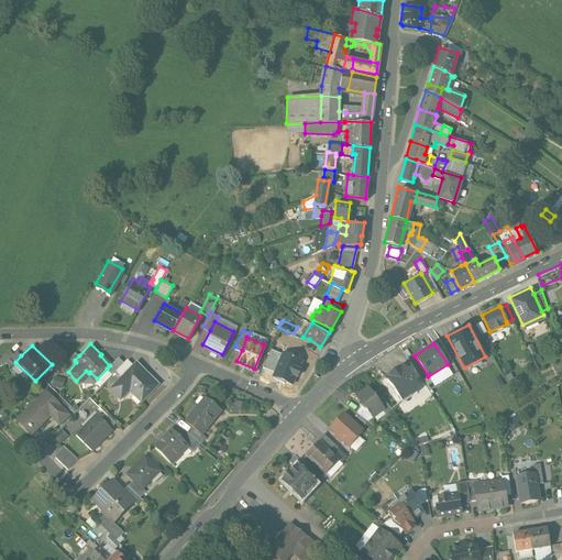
[(282,352),(271,348),(262,365),(274,371),(282,352)]
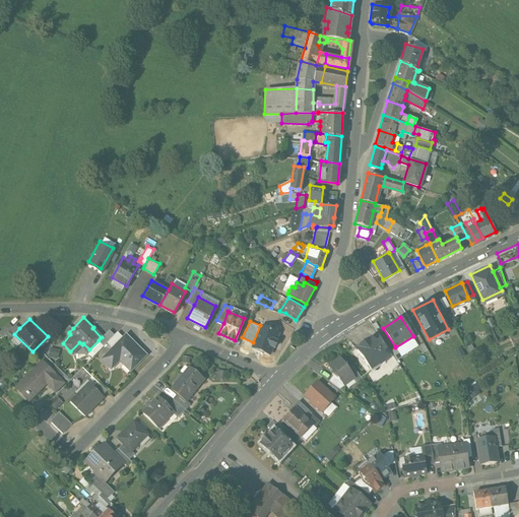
[(7,322),(0,329),(0,332),(3,335),(5,333),(12,326),(7,322)]
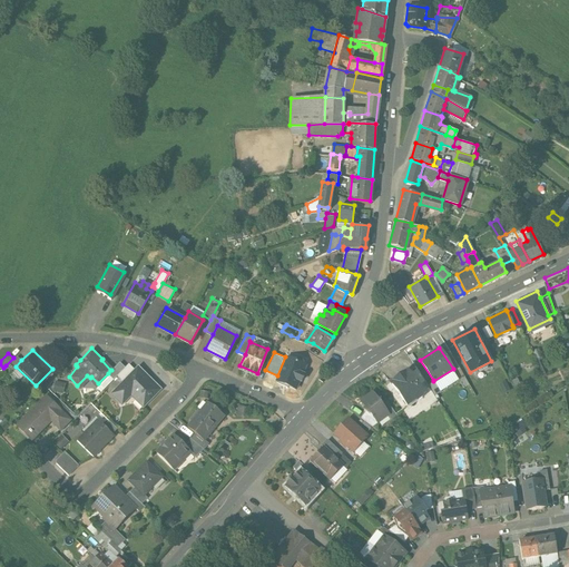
[(13,358),(6,365),(11,371),(16,367),(21,360),(16,354),(13,358)]
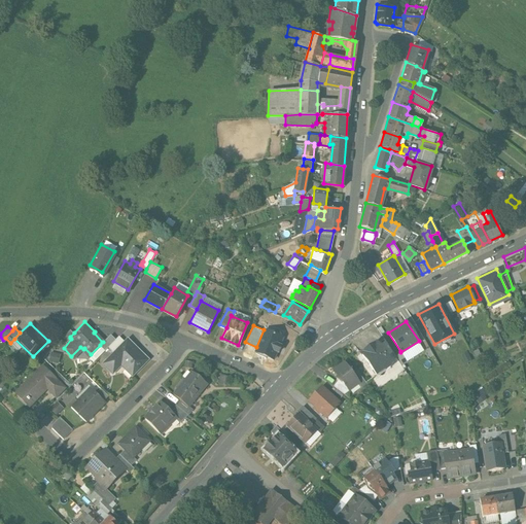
[(69,328),(61,337),(66,342),(70,338),(70,337),(74,333),(69,328)]
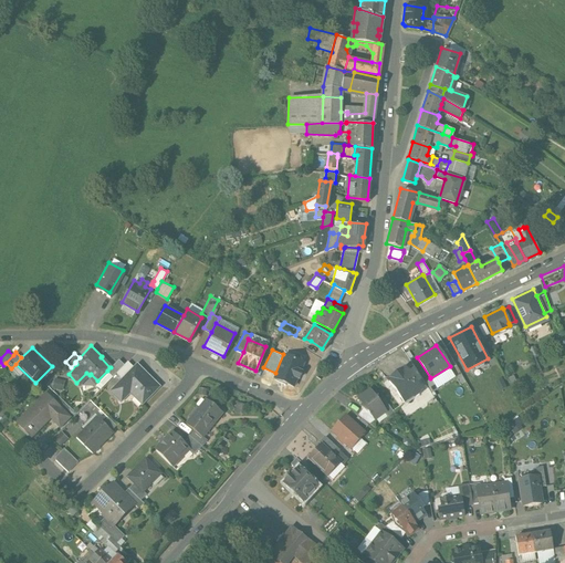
[(284,353),(274,376),(292,384),(296,375),(299,376),(301,371),(299,369),(302,361),(284,353)]
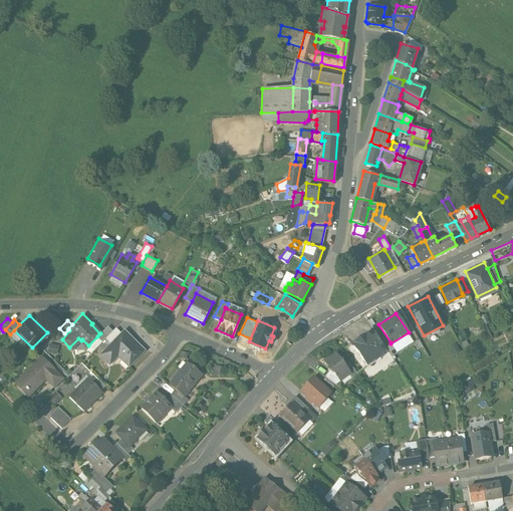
[(107,325),(99,333),(100,333),(97,336),(101,340),(104,337),(111,329),(107,325)]
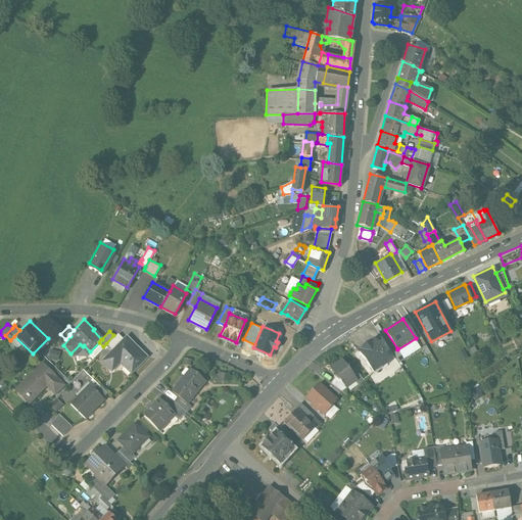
[(113,335),(106,343),(112,348),(123,338),(117,332),(113,335)]
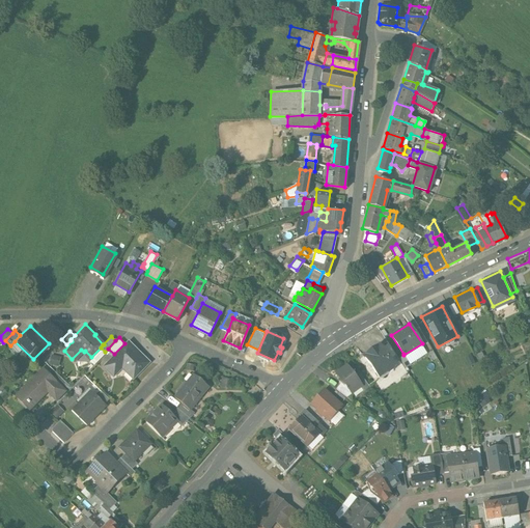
[(114,354),(103,366),(111,374),(121,363),(128,369),(126,371),(133,378),(149,361),(141,353),(140,355),(127,341),(124,343),(114,354)]
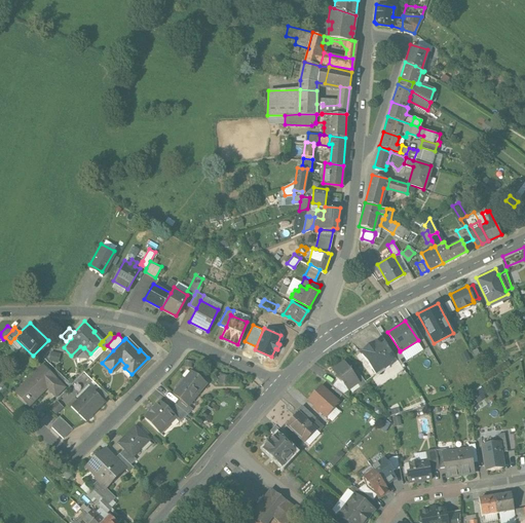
[(375,341),(361,352),(375,373),(382,367),(385,368),(388,365),(389,363),(390,362),(381,349),(382,347),(379,343),(377,343),(375,341)]
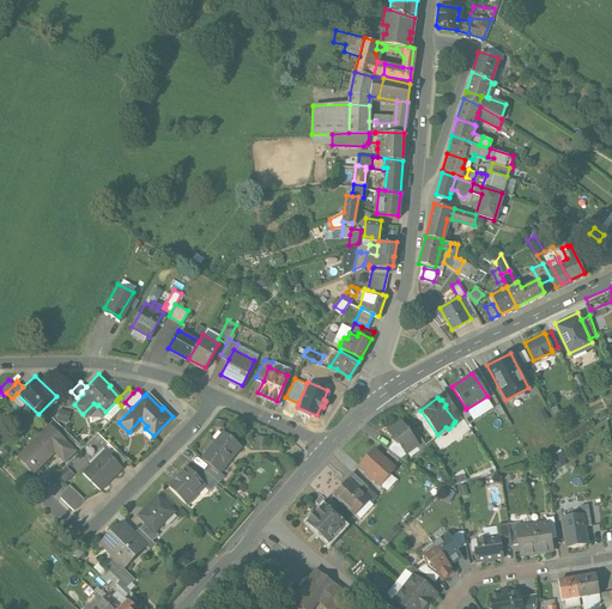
[(66,420),(71,409),(60,406),(55,415),(66,420)]
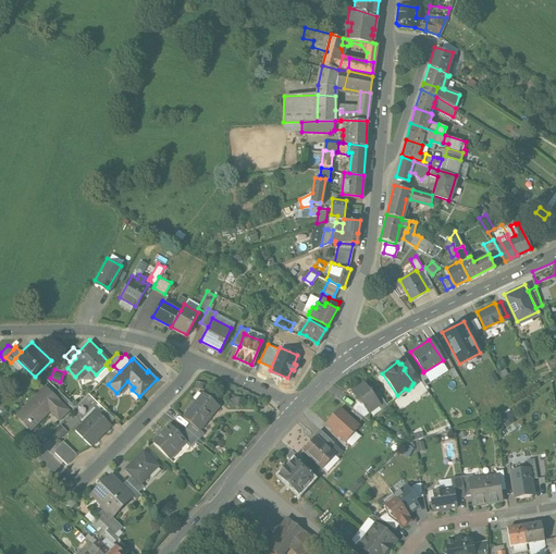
[(430,381),(423,372),(423,371),(418,376),(424,384),(430,381)]
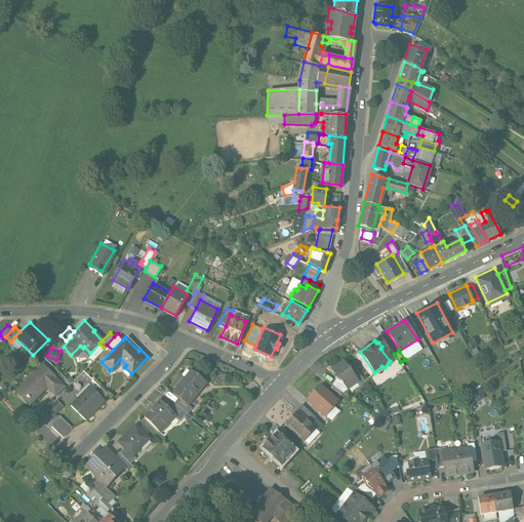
[(352,369),(345,360),(334,368),(338,374),(336,376),(338,377),(341,379),(344,378),(350,388),(359,380),(352,369)]
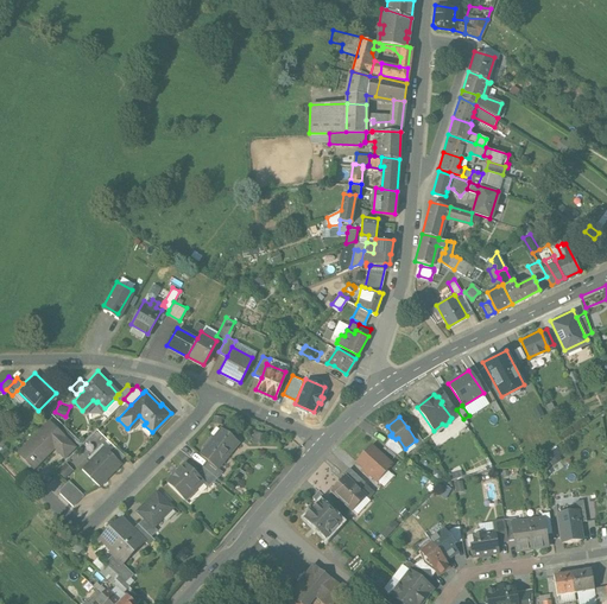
[(49,420),(19,449),(30,459),(29,459),(32,462),(42,452),(44,456),(56,444),(59,446),(59,447),(68,439),(49,420)]
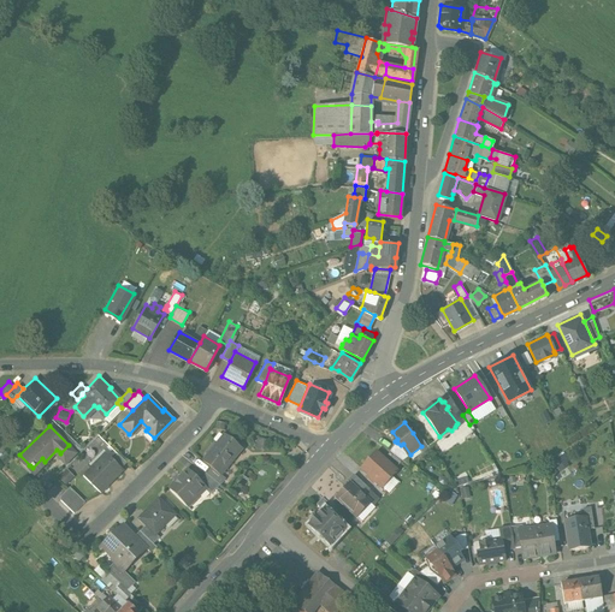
[(418,429),(413,433),(421,446),(424,451),(430,446),(418,429)]
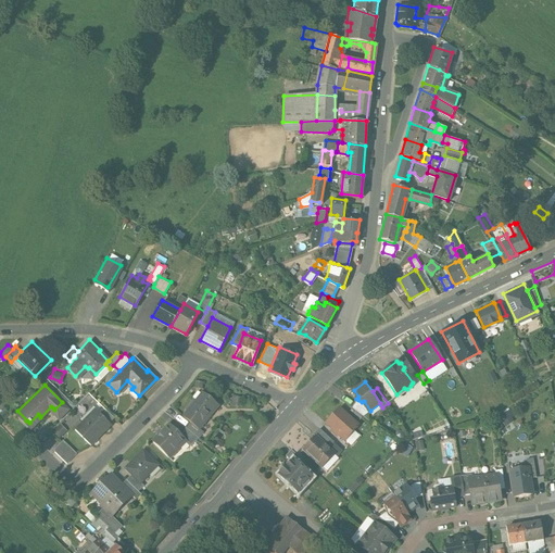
[(202,391),(183,415),(189,420),(198,428),(199,427),(217,403),(202,391)]
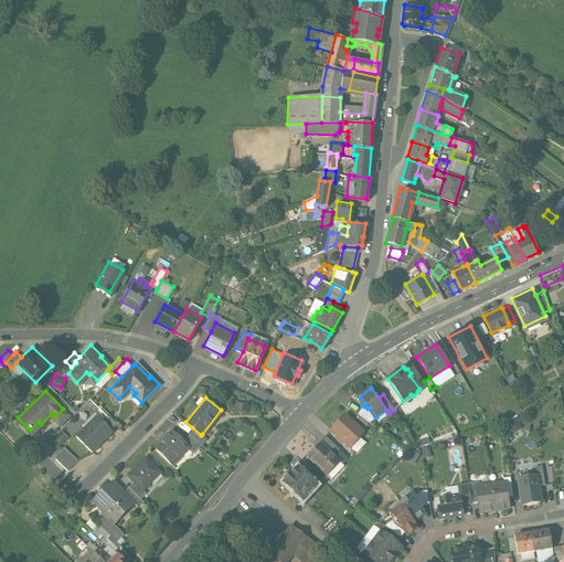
[(370,407),(368,409),(364,406),(360,413),(371,421),(376,417),(370,407)]
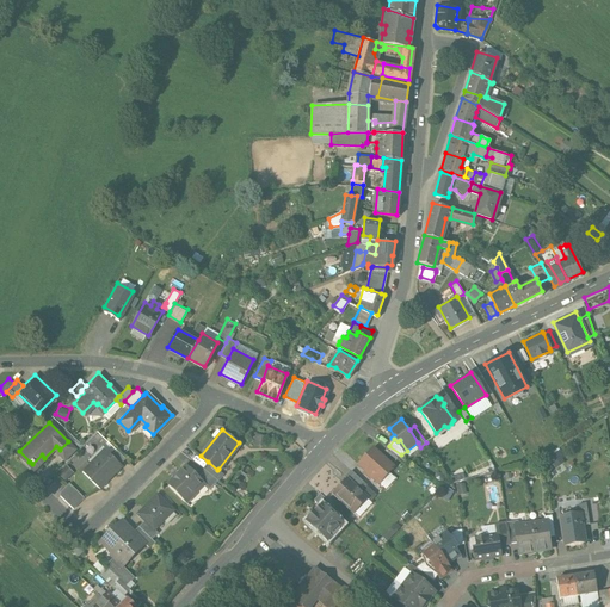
[(68,441),(60,450),(60,448),(56,452),(63,458),(74,447),(68,441)]
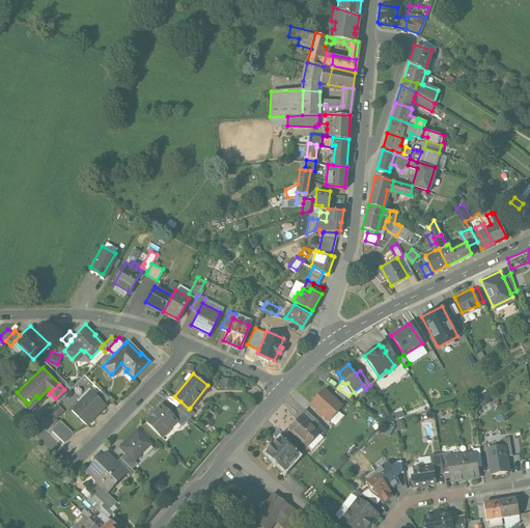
[(109,398),(95,385),(90,390),(94,393),(104,403),(109,398)]
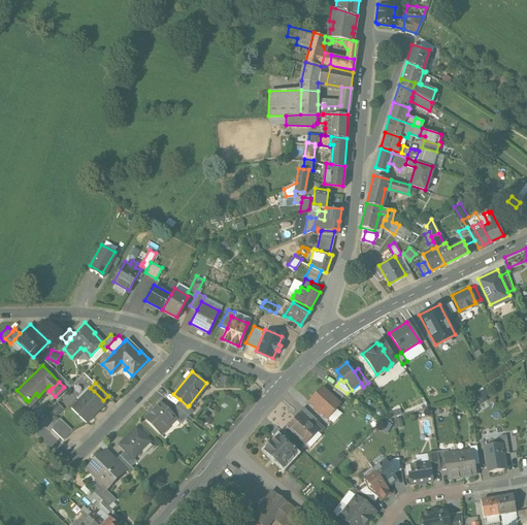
[(489,395),(483,386),(473,393),(480,401),(489,395)]
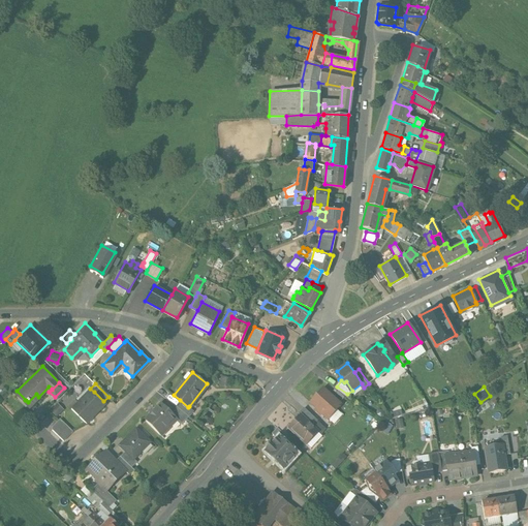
[(339,402),(323,389),(311,402),(316,406),(314,408),(318,412),(320,410),(327,416),(339,402)]
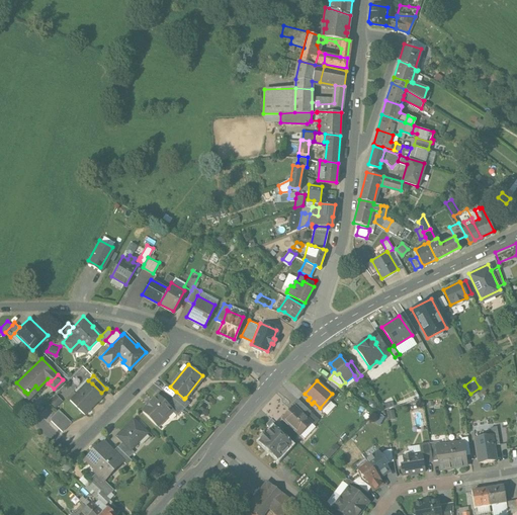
[(92,383),(80,396),(76,392),(69,400),(84,414),(92,406),(90,405),(101,393),(92,383)]
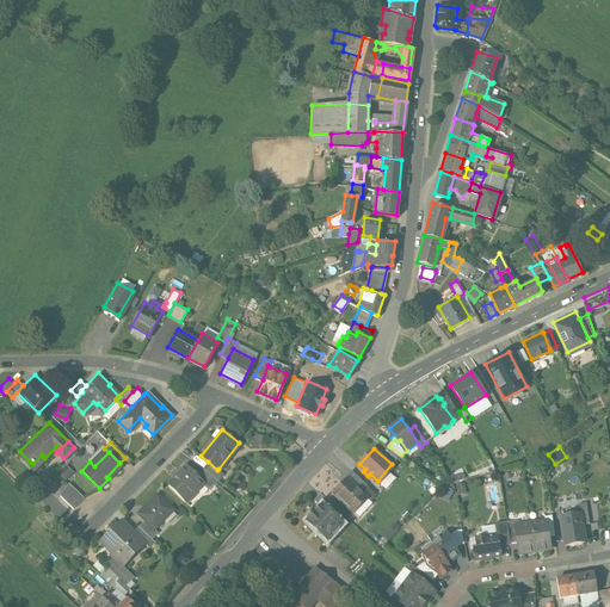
[(68,459),(57,470),(66,478),(76,468),(68,459)]
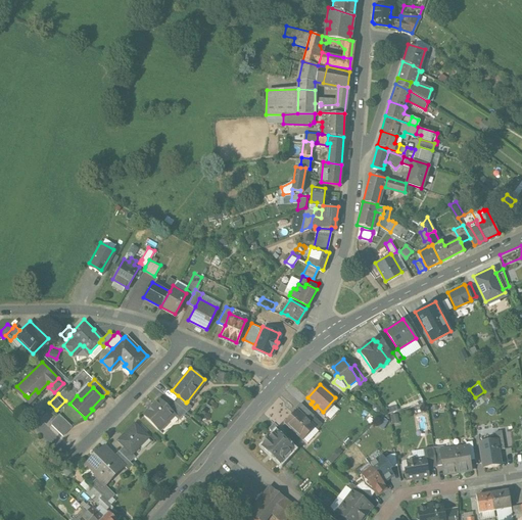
[(186,403),(178,395),(174,400),(186,411),(190,405),(187,402),(186,403)]
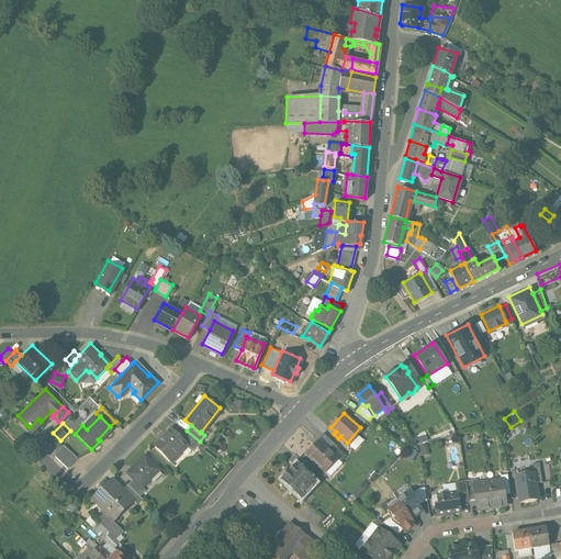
[(170,427),(154,444),(169,460),(180,449),(181,450),(187,444),(188,444),(180,437),(170,427)]
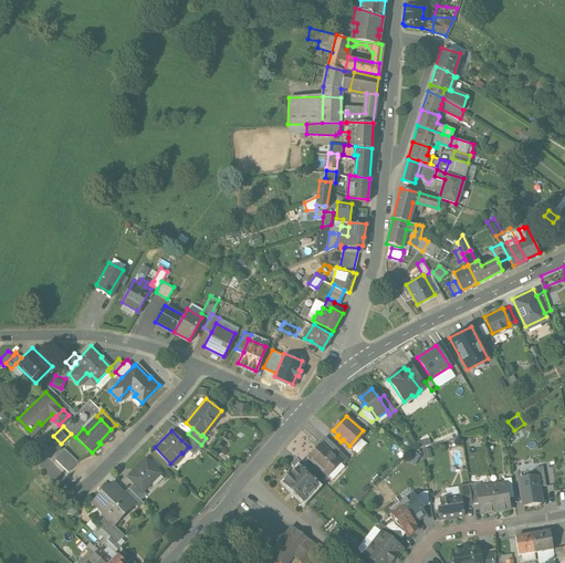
[(188,434),(181,440),(189,447),(188,447),(194,452),(201,445),(188,434)]
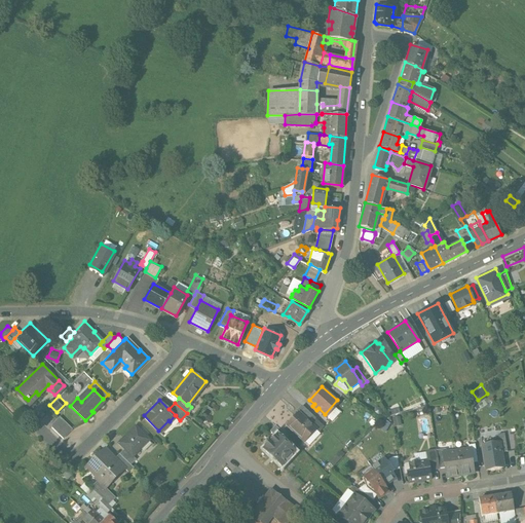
[(315,416),(301,404),(296,410),(299,412),(309,422),(315,416)]
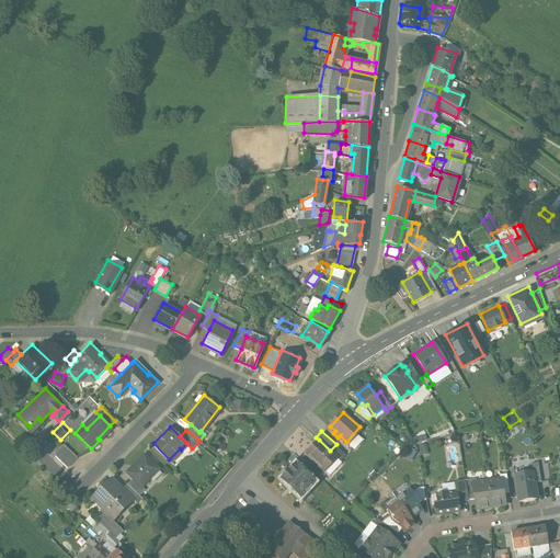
[(330,451),(319,440),(307,453),(322,468),(334,455),(330,451)]
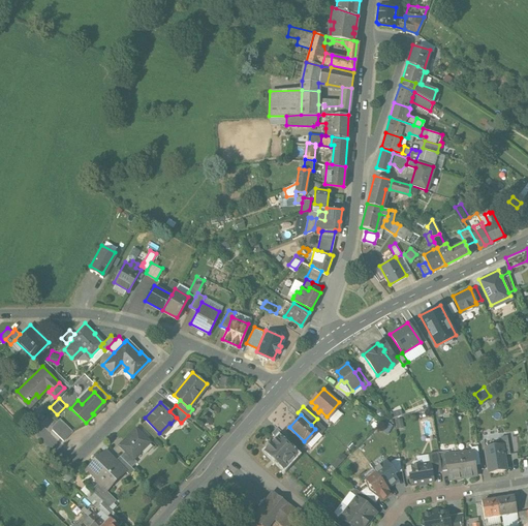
[(72,430),(60,416),(52,425),(52,428),(63,439),(72,430)]
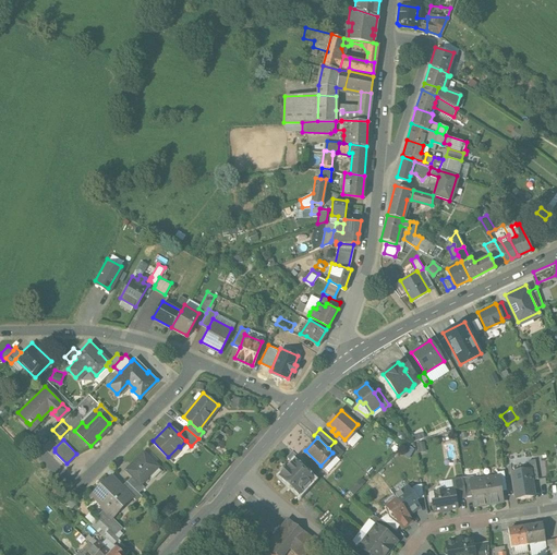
[(306,462),(291,449),(286,455),(292,461),(293,461),(301,468),(306,462)]
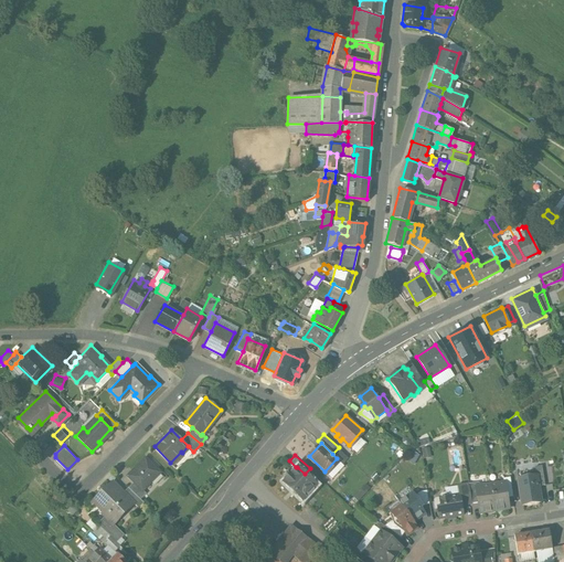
[(145,456),(132,468),(132,469),(127,475),(134,480),(141,488),(159,470),(145,456)]
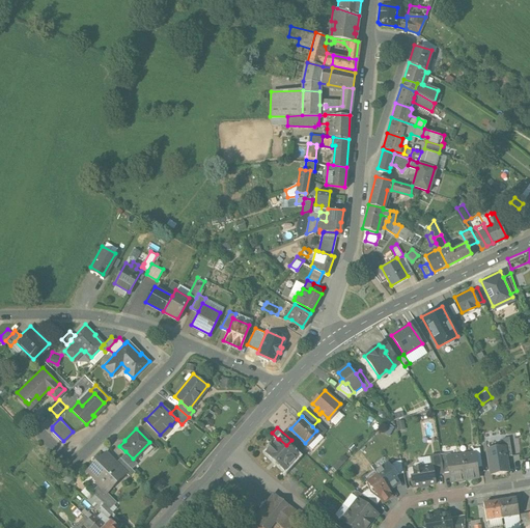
[(503,446),(505,455),(511,454),(508,436),(502,437),(503,446)]
